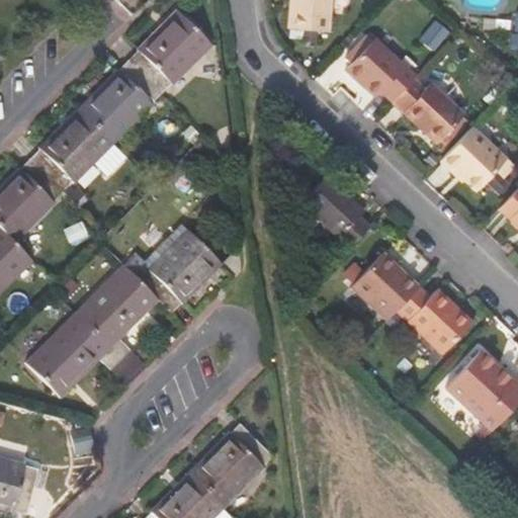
[(288,0),(285,29),(327,33),(329,0),(288,0)]
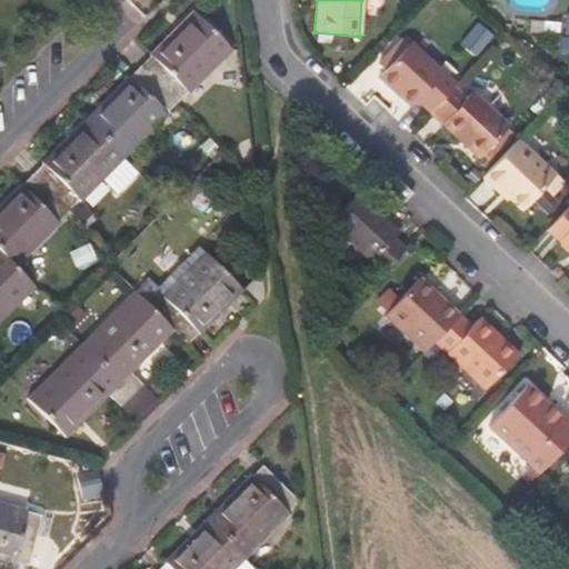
[(227,42),(190,7),(136,61),(172,98),(227,42)]
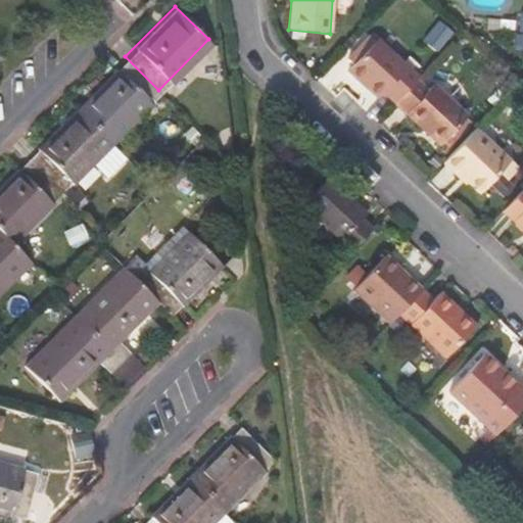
[(382,92),(394,102),(419,77),(421,74),(379,36),(347,69),(367,88),(373,83),(382,92)]
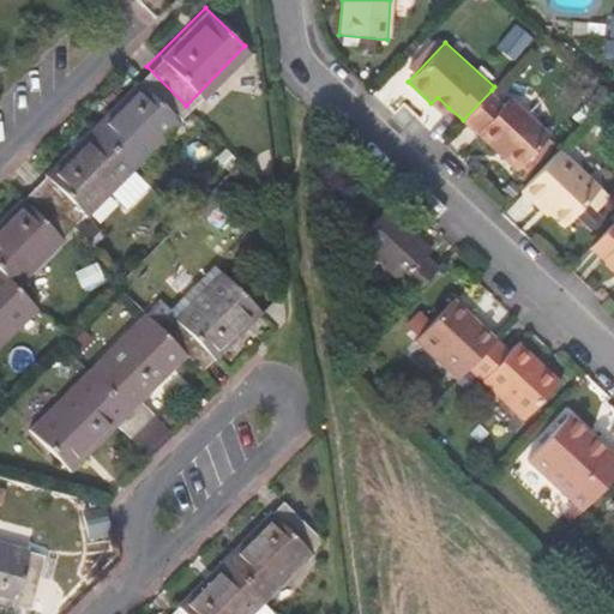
[(128,163),(186,106),(146,66),(89,125),(128,163)]
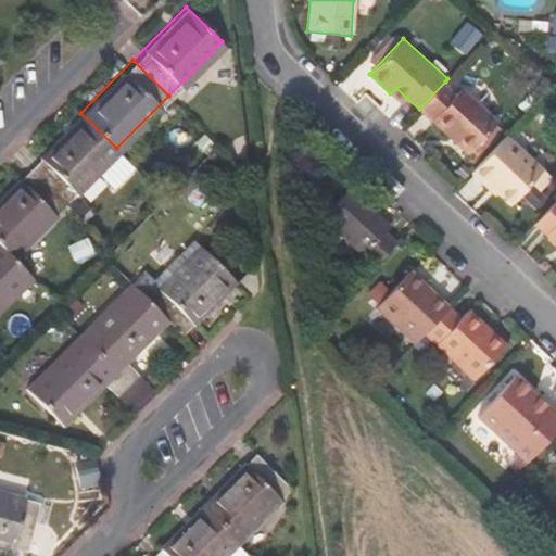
[(456,92),(445,81),(419,109),(466,153),(498,118),(464,85),(456,92)]
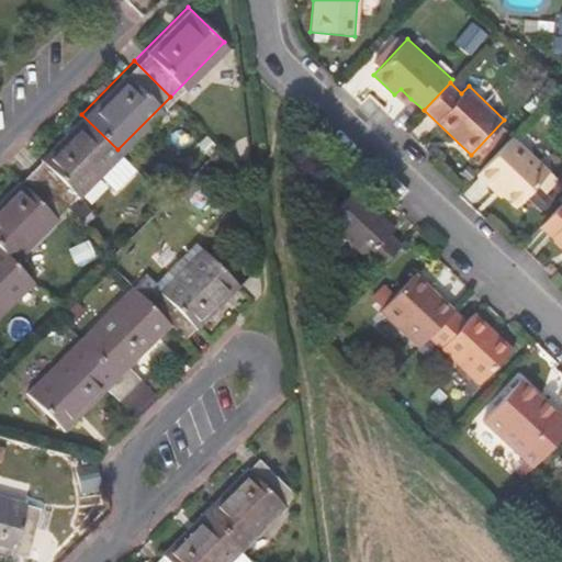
[(405,104),(411,99),(401,89),(394,94),(405,104)]
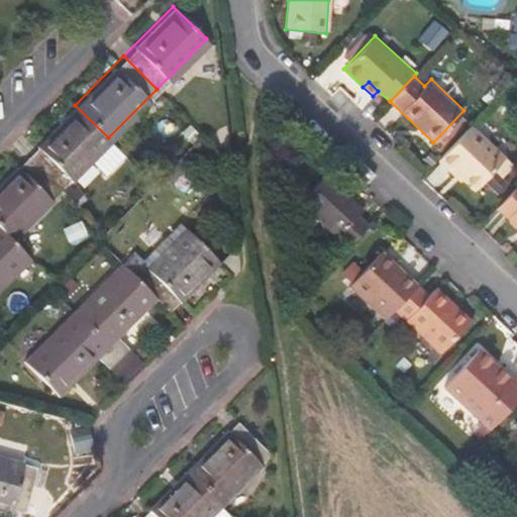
[(122,151),(108,137),(75,105),(25,154),(59,187),(90,156),(105,170),(122,151)]
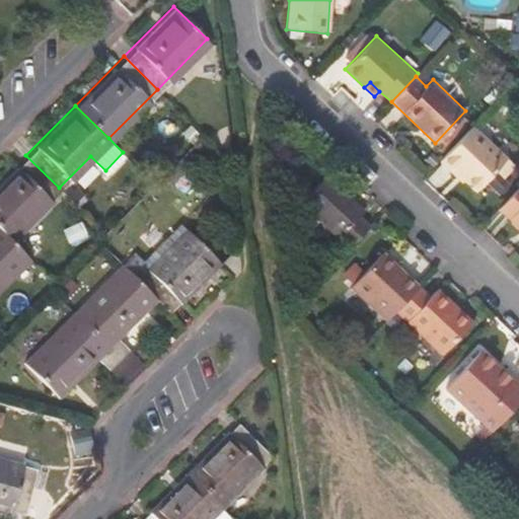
[(477,190),(496,170),(507,159),(472,126),(440,161),(451,172),(455,168),(477,190)]
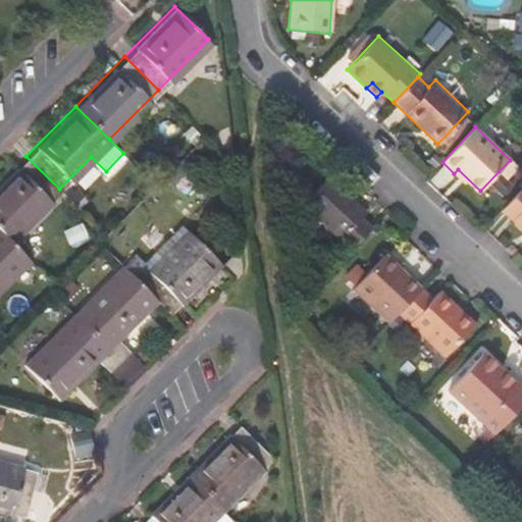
[(0,228),(10,239),(59,189),(25,156),(0,181),(0,228)]
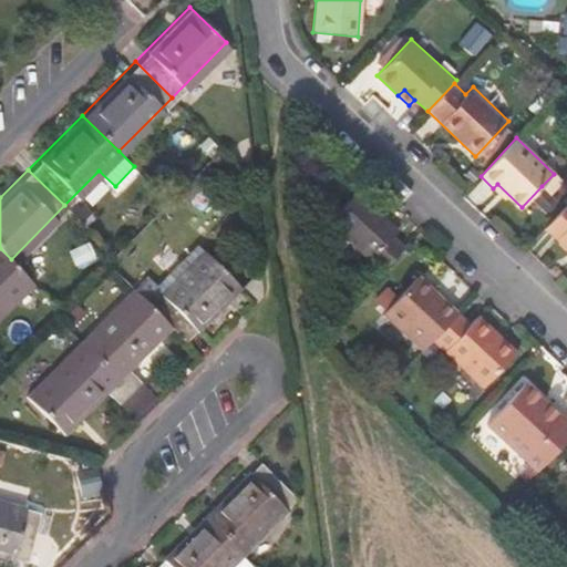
[(562,182),(554,174),(542,186),(549,195),(562,182)]
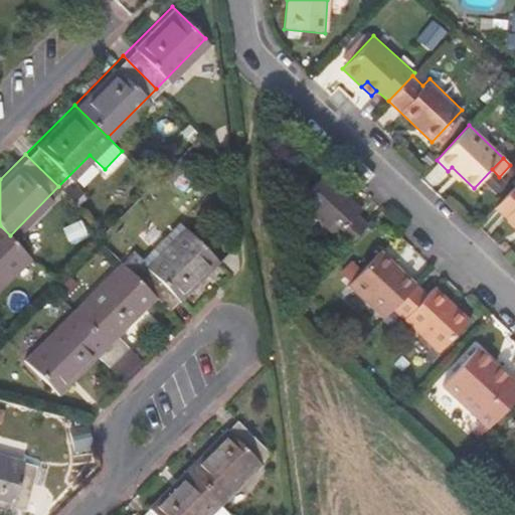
[(297,201),(347,247),(366,226),(355,215),(360,209),(322,174),(297,201)]
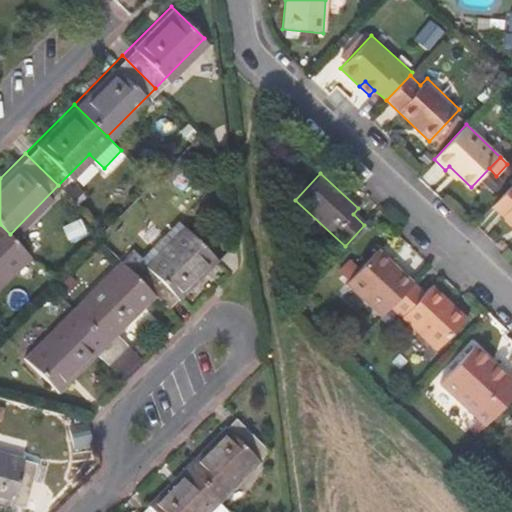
[(511,184),(493,206),(511,223),(511,184)]
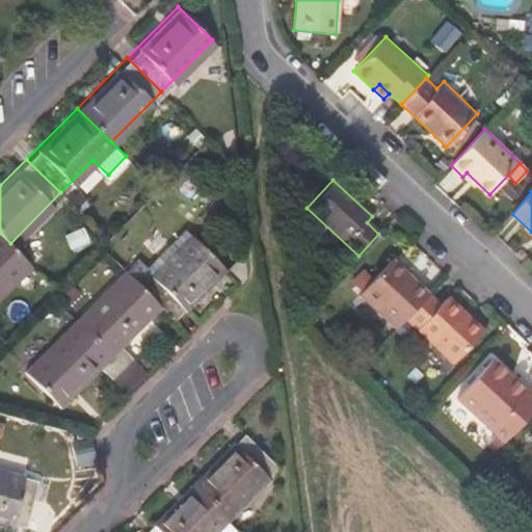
[(158,302),(173,317),(223,265),(189,232),(138,283),(158,302)]
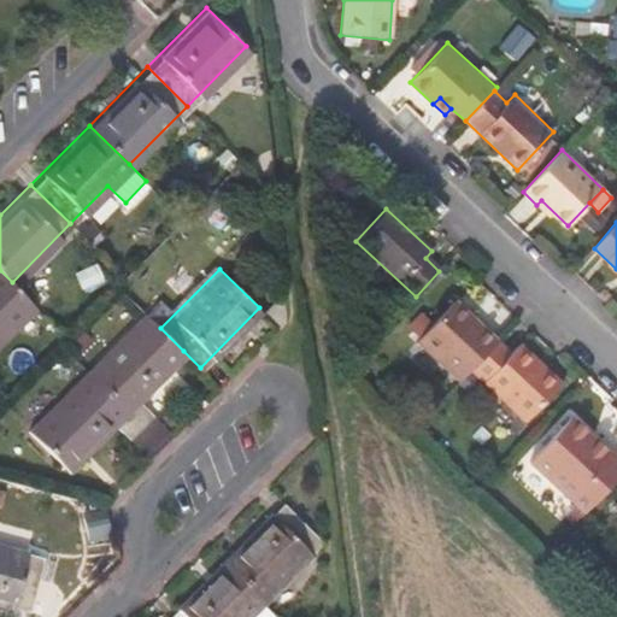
[(0,336),(33,304),(12,282),(0,271),(0,336)]
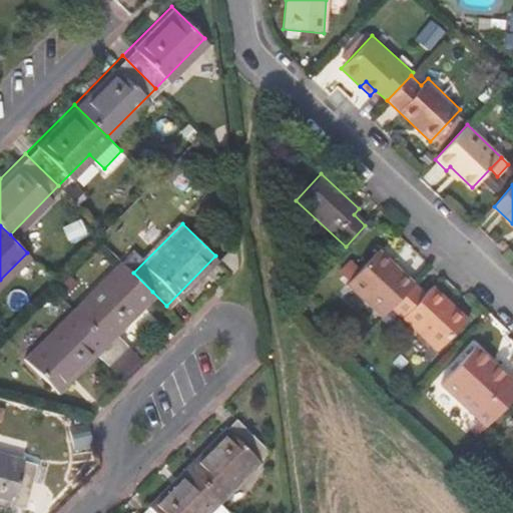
[(347,285),(382,318),(391,308),(414,284),(378,250),(347,285)]
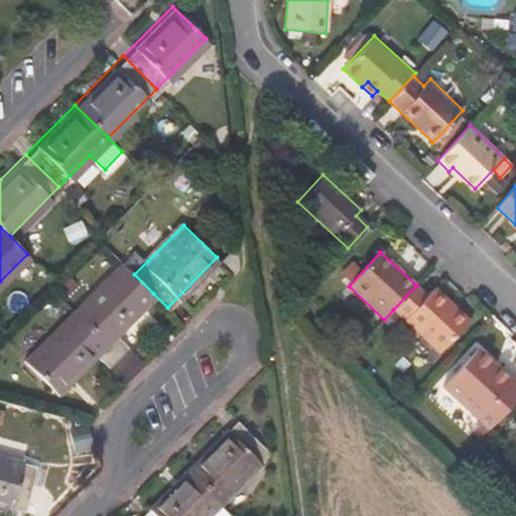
[(134,274),(120,260),(72,308),(117,354),(127,345),(114,332),(153,293),(134,274)]
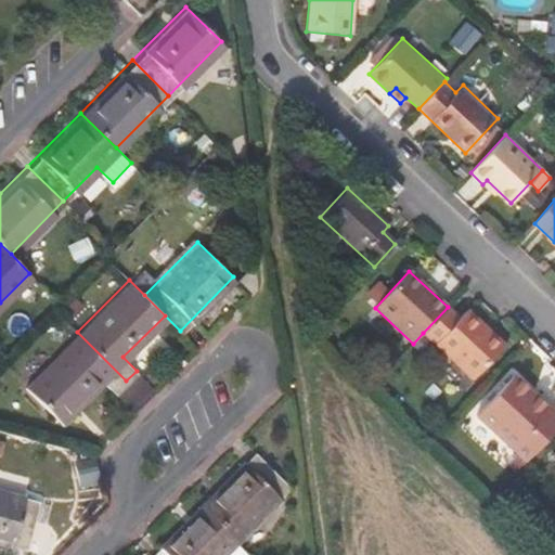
[(459,317),(448,307),(423,333),(474,381),(506,346),(466,310),(459,317)]
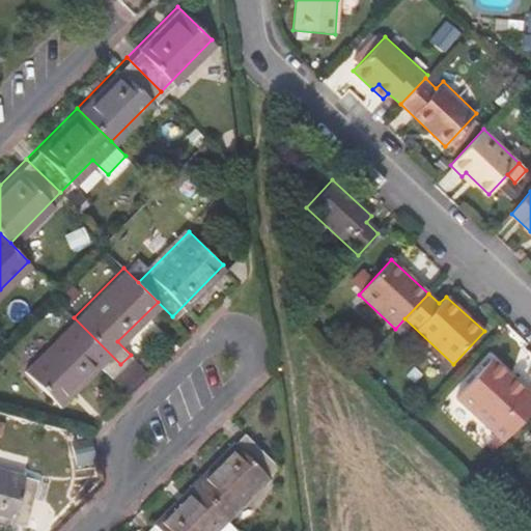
[(110,374),(120,364),(74,317),(23,368),(58,402),(98,362),(110,374)]
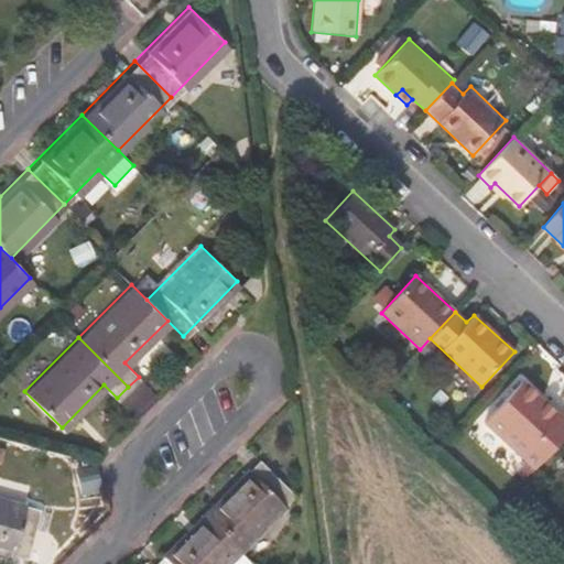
[(484,422),(533,469),(563,436),(563,415),(561,413),(556,418),(521,383),(484,422)]
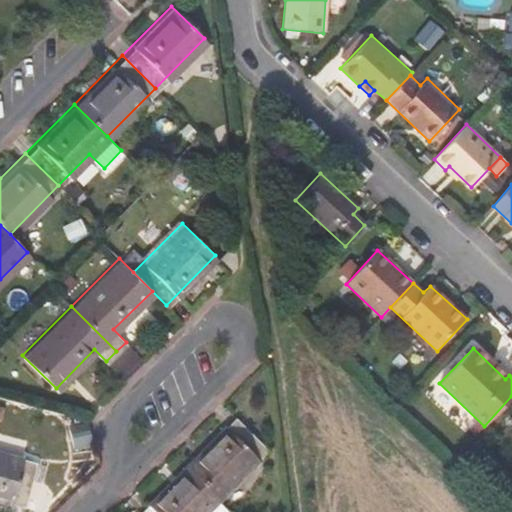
[(234,413),(185,462),(218,495),(267,446),(234,413)]
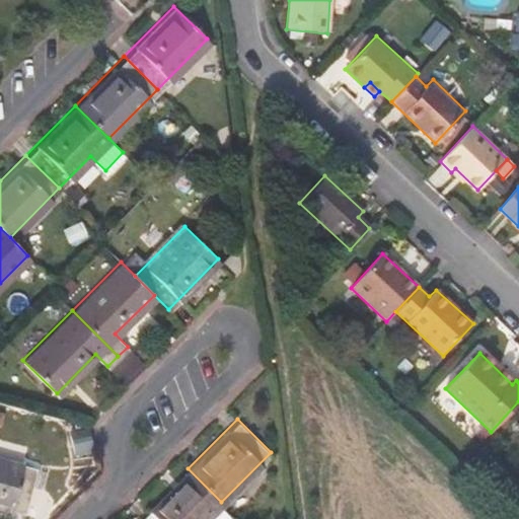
[(35,465),(0,456),(0,504),(23,511),(35,465)]
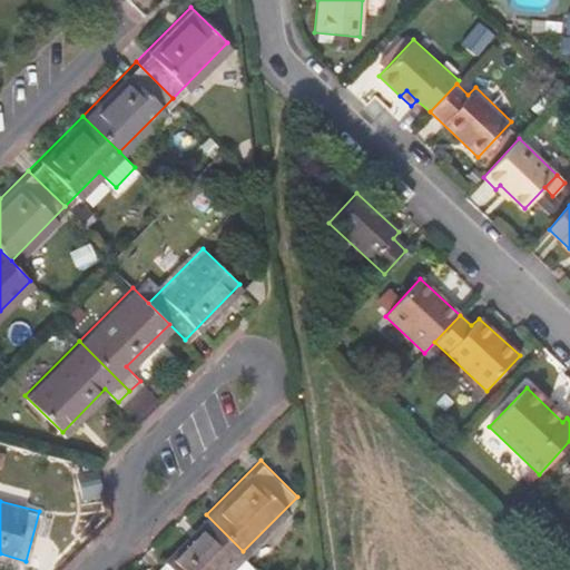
[(151,569),(224,569),(243,551),(206,514),(153,569),(151,569)]
